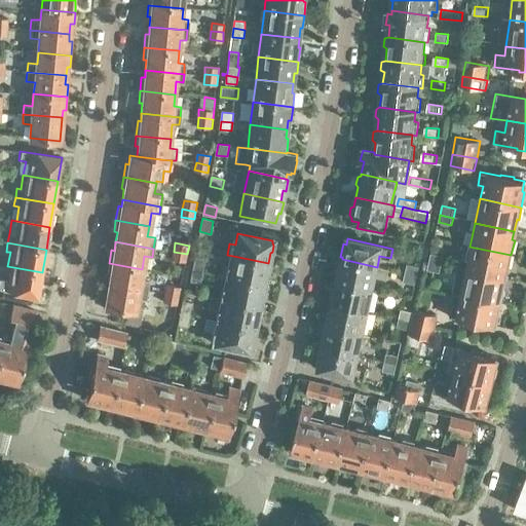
[(470,247),(464,270),(503,279),(505,267),(509,267),(511,255),(470,247)]
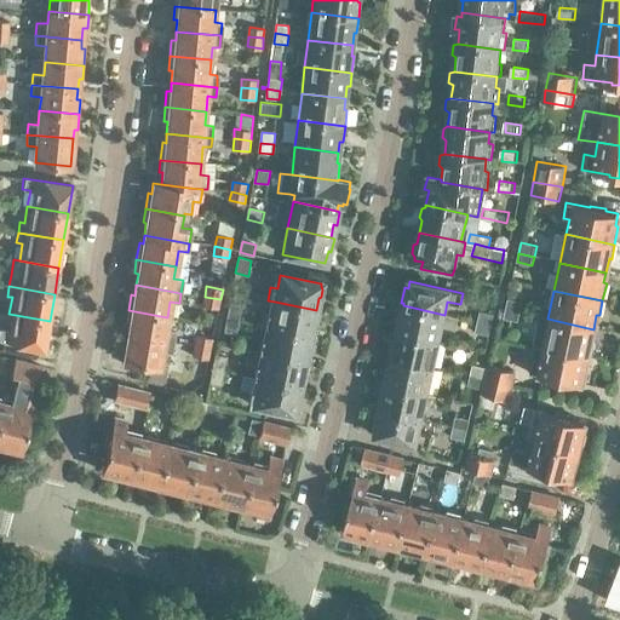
[(219,308),(220,299),(205,297),(202,305),(219,308)]
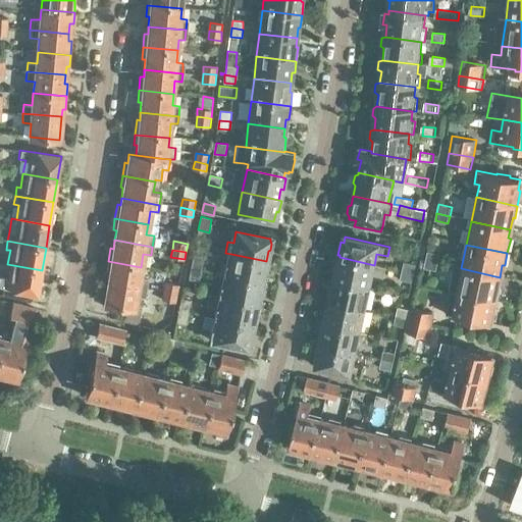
[(427,252),(426,259),(438,261),(439,254),(427,252)]
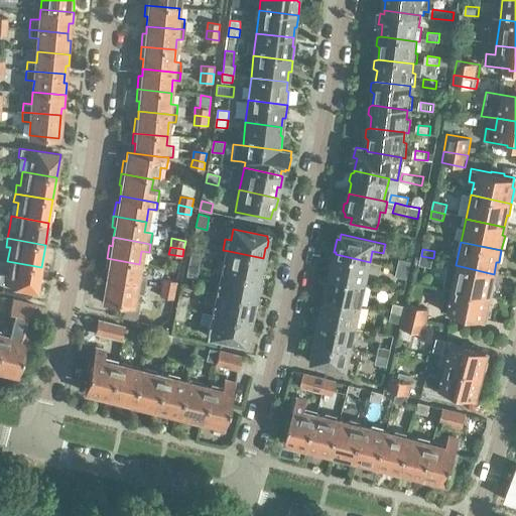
[(218,270),(258,279),(260,269),(263,268),(264,262),(262,260),(263,258),(229,251),(226,261),(220,260),(218,270)]
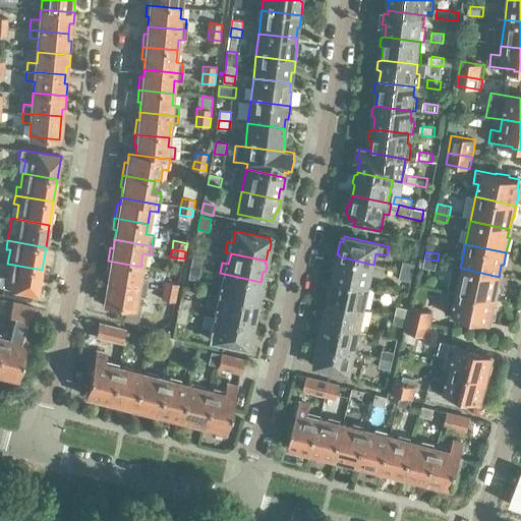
[(192,254),(190,268),(201,270),(204,256),(192,254)]
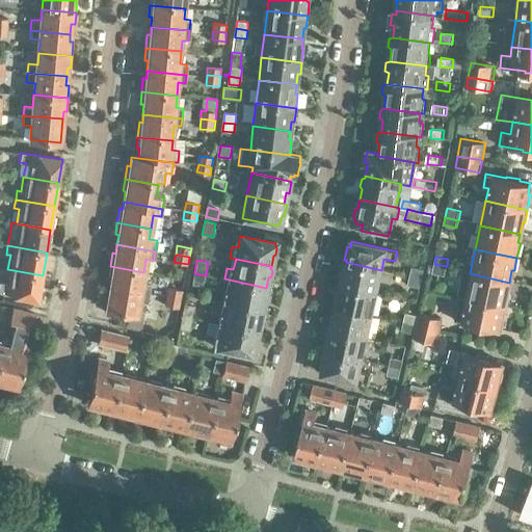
[(392,273),(381,270),(346,262),(344,270),(342,270),(339,285),(376,293),(378,280),(391,283),(392,273)]
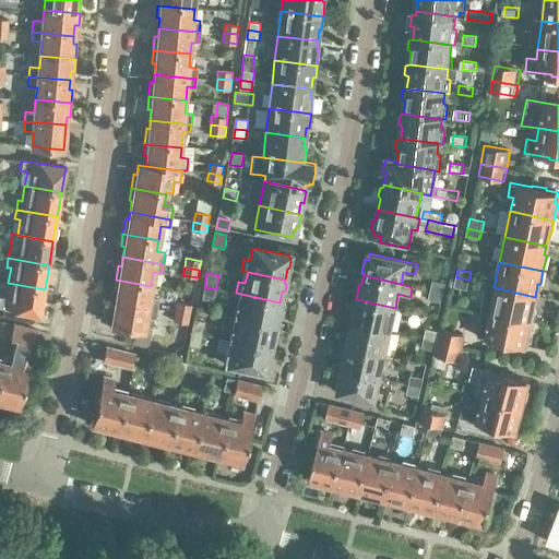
[(470,280),(456,277),(454,287),(467,289),(470,280)]
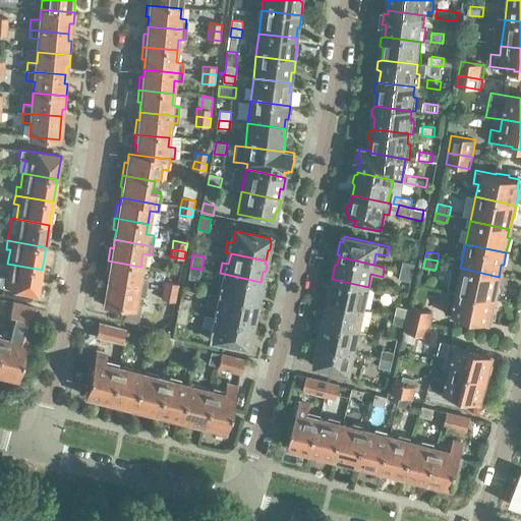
[(109,273),(107,282),(145,289),(147,278),(138,277),(140,267),(108,261),(106,273),(109,273)]
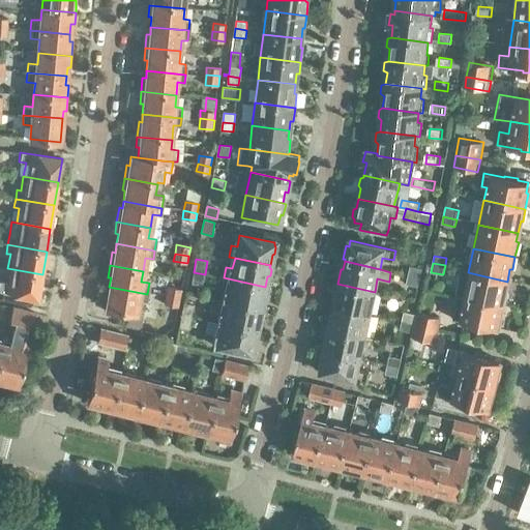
[(410,266),(408,276),(420,278),(423,269),(410,266)]
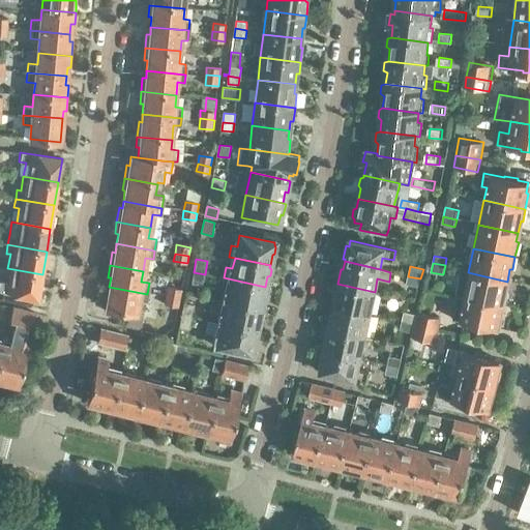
[(38,298),(42,274),(7,268),(5,283),(0,282),(0,291),(4,292),(38,298)]
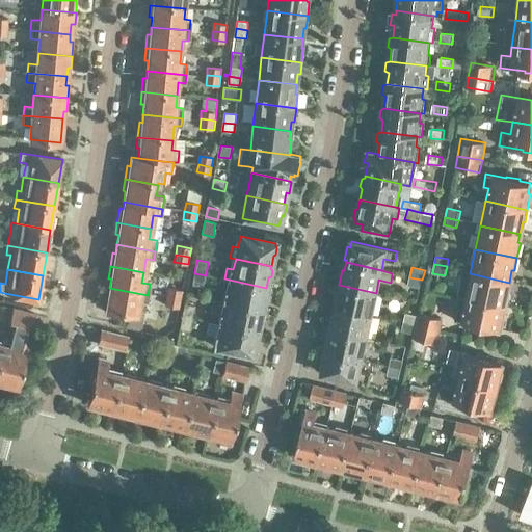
[(206,275),(194,273),(192,284),(204,287),(206,275)]
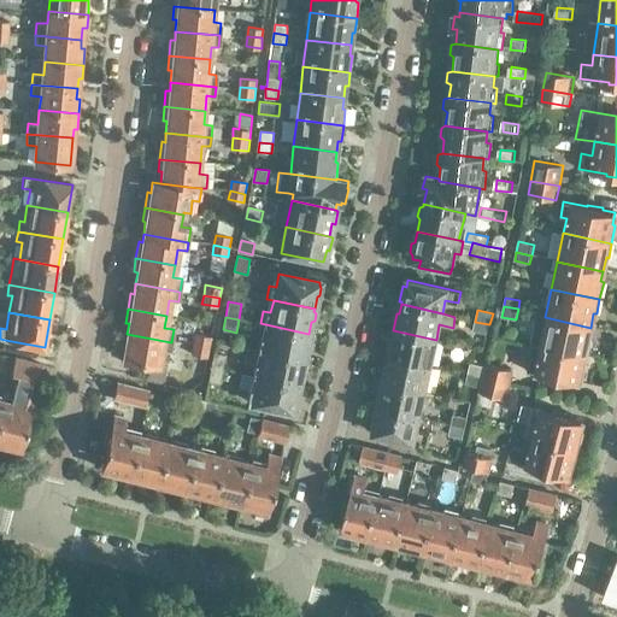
[(545,317),(539,346),(587,356),(592,338),(588,338),(591,328),(545,317)]
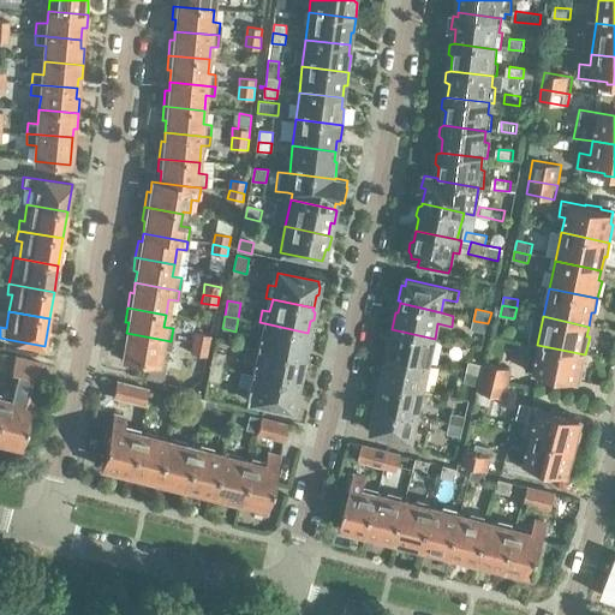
[(487,333),(488,323),(473,321),(472,329),(487,333)]
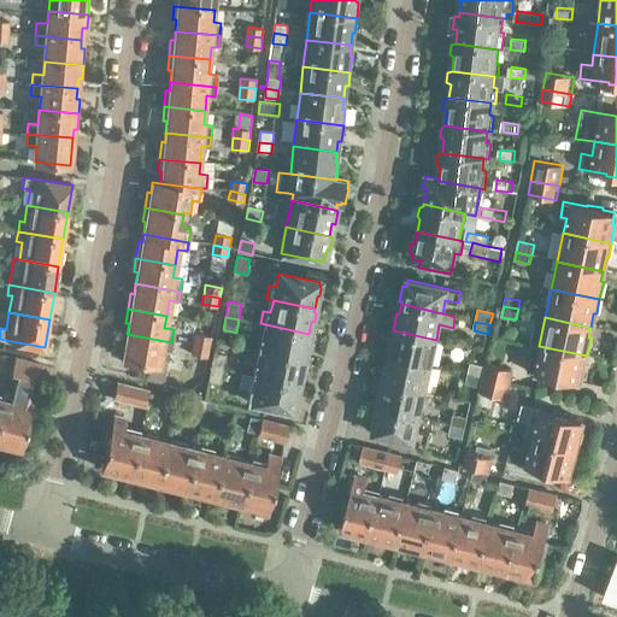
[(256,350),(263,351),(303,360),(306,348),(309,346),(310,339),(309,335),(309,334),(260,323),(260,324),(268,325),(265,340),(258,338),(256,350)]
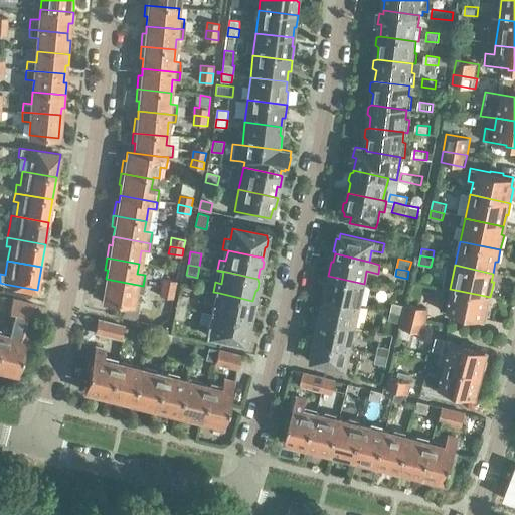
[(364,284),(328,276),(325,289),(327,290),(325,298),(359,306),(364,284)]
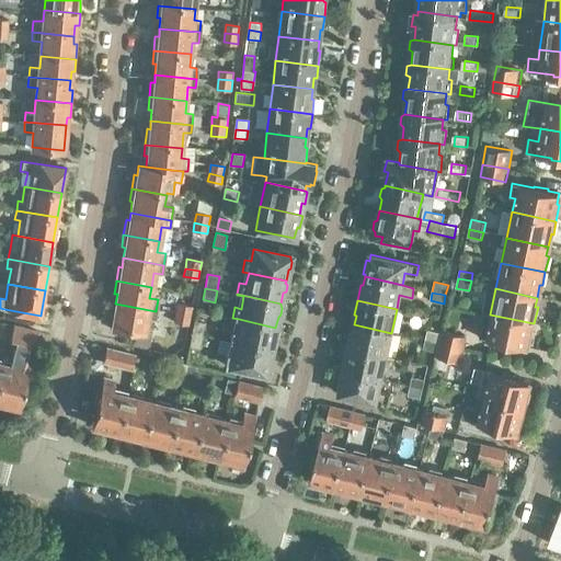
[(155,319),(156,311),(115,304),(112,327),(115,328),(114,330),(128,332),(128,330),(144,332),(146,318),(155,319)]
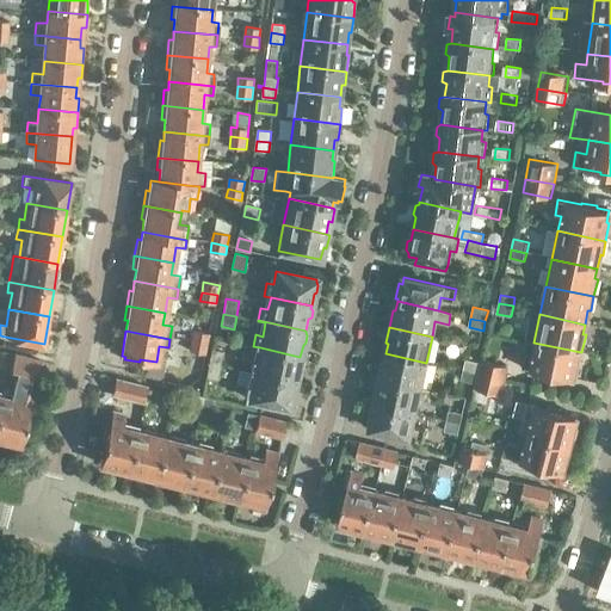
[(195,331),(192,341),(208,345),(210,334),(195,331)]
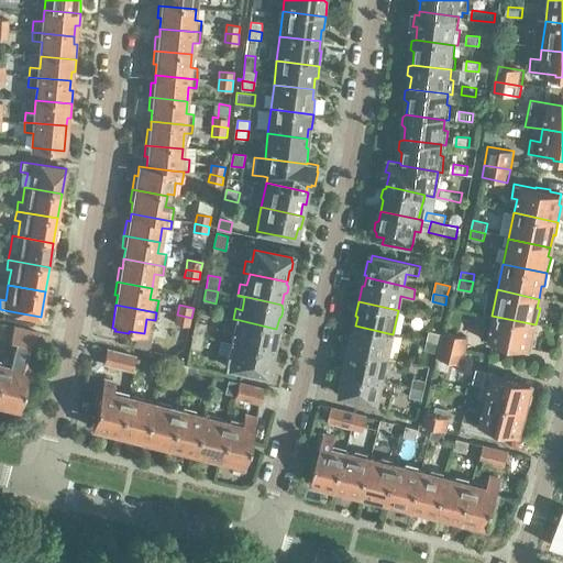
[(442,346),(464,352),(467,338),(455,334),(456,329),(454,328),(459,307),(451,306),(445,334),(442,346)]
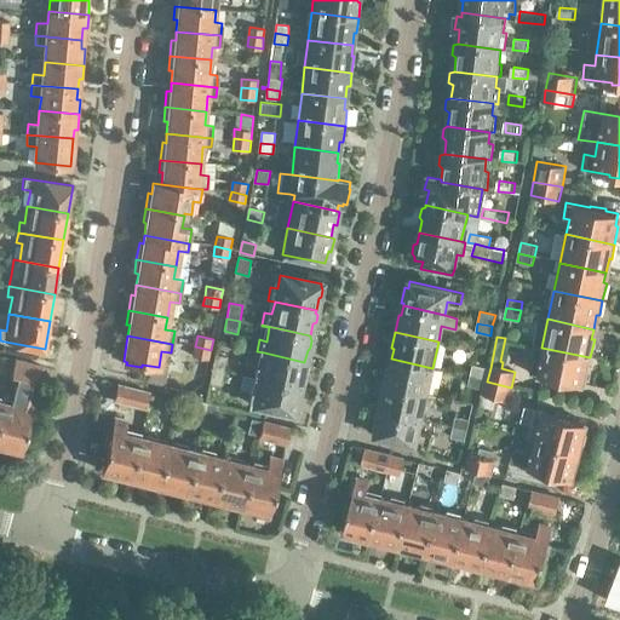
[(205,386),(211,350),(195,346),(194,356),(197,357),(191,384),(185,386),(184,390),(193,392),(205,386)]
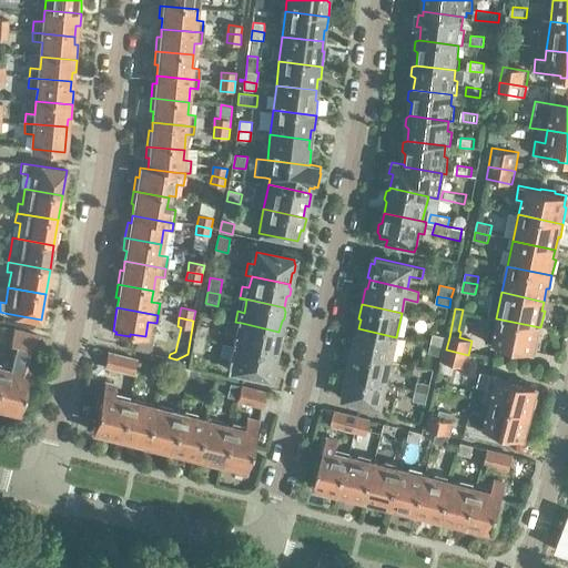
[(540,327),(496,318),(494,330),(488,328),(486,342),(507,346),(507,348),(520,351),(520,350),(533,352),(535,341),(538,341),(540,327)]
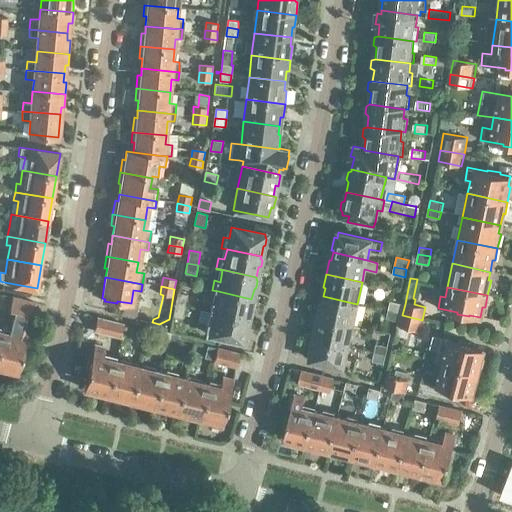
[(207,311),(211,312),(247,320),(249,310),(252,308),(253,303),(251,300),(251,299),(218,291),(215,303),(209,302),(207,311)]
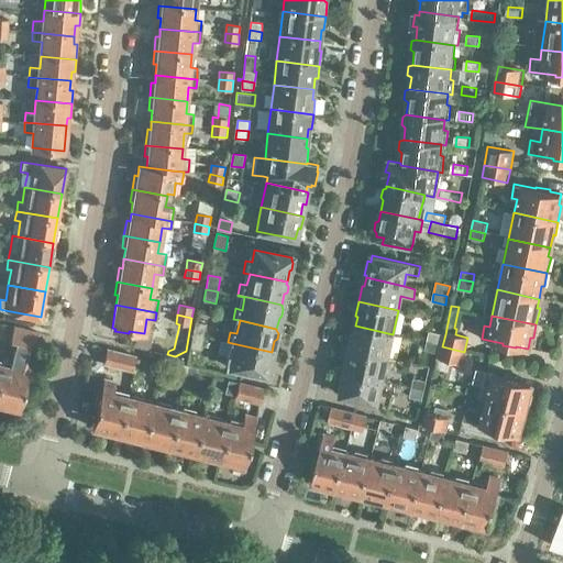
[(195,322),(192,335),(205,338),(207,324),(195,322)]
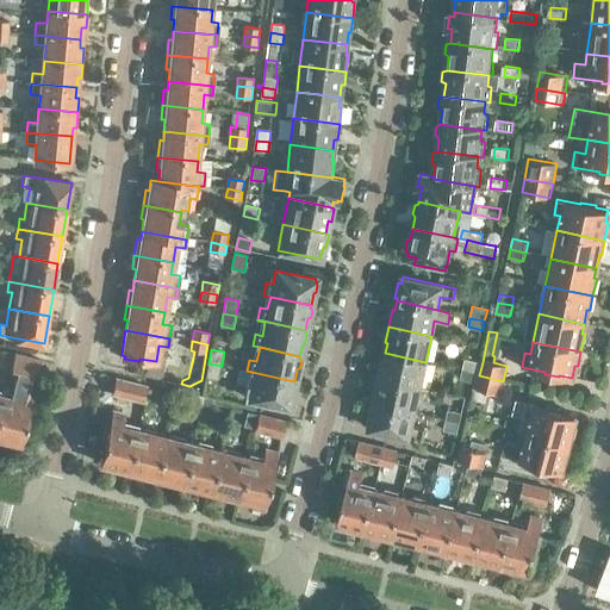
[(2,392),(0,403),(0,437),(20,442),(26,418),(29,419),(33,402),(31,402),(42,360),(14,353),(11,369),(16,371),(10,394),(2,392)]
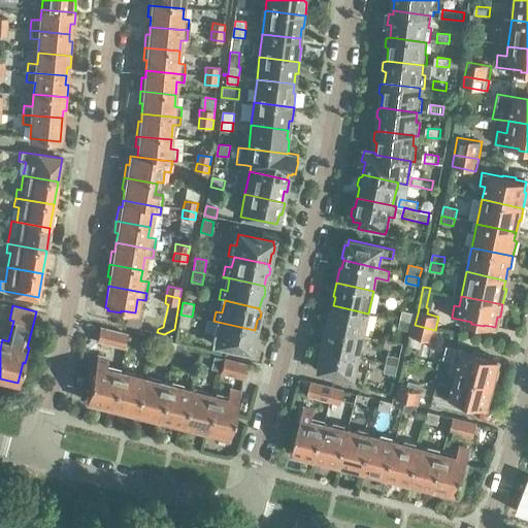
[(363,336),(368,314),(333,305),(331,314),(329,312),(325,328),(363,336)]
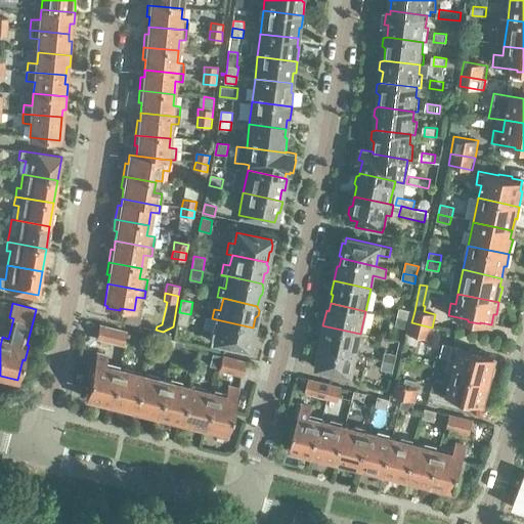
[(397,318),(408,320),(411,311),(399,308),(397,318)]
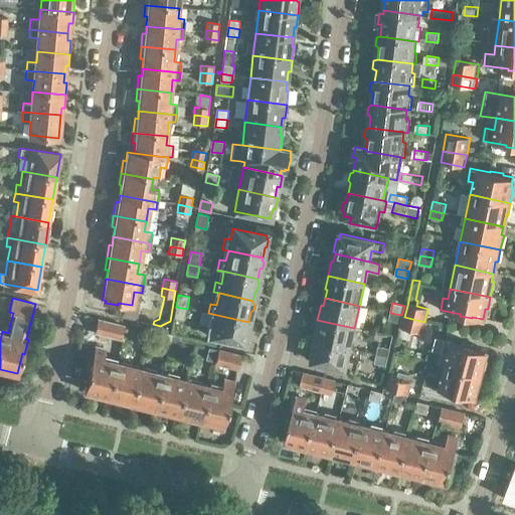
[(185,320),(187,309),(176,307),(174,319),(185,320)]
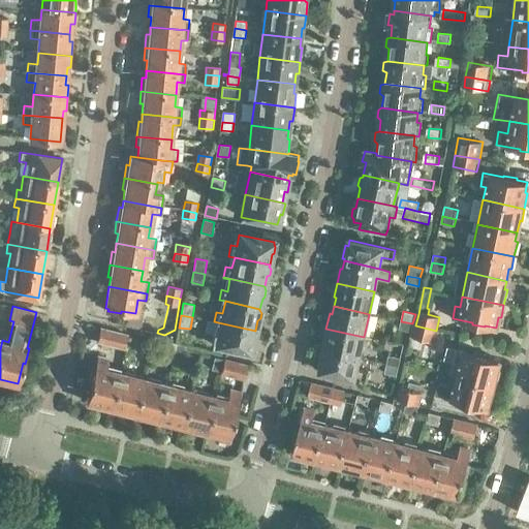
[(411,332),(412,323),(401,321),(399,329),(411,332)]
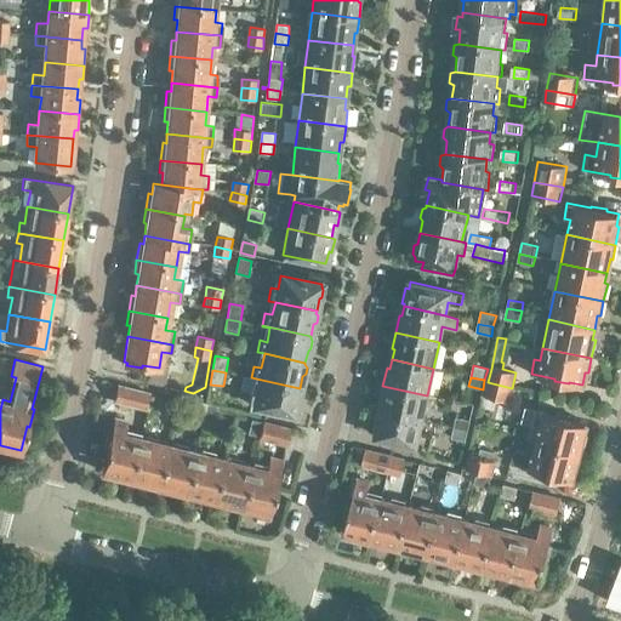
[(298,389),(300,388),(256,379),(254,392),(251,392),(248,404),(294,414),(296,402),(300,400),(301,393),(298,389)]
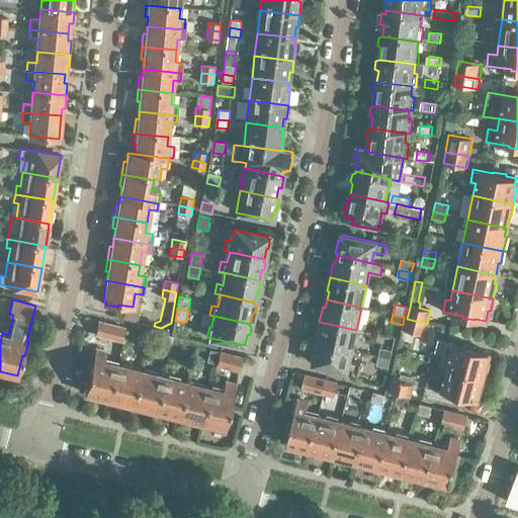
[(404,330),(412,332),(424,335),(427,324),(407,319),(404,330)]
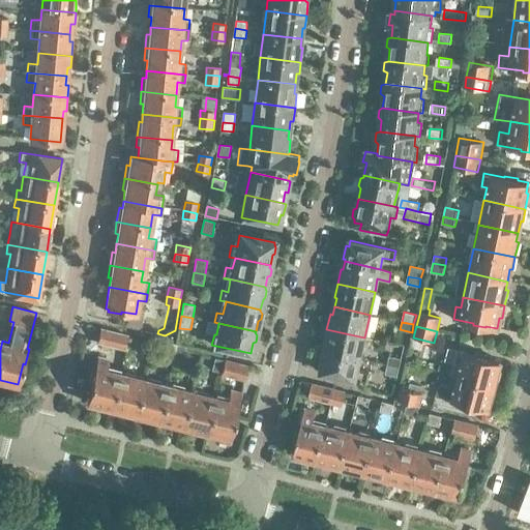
[(99,328),(95,343),(123,349),(127,335),(99,328)]
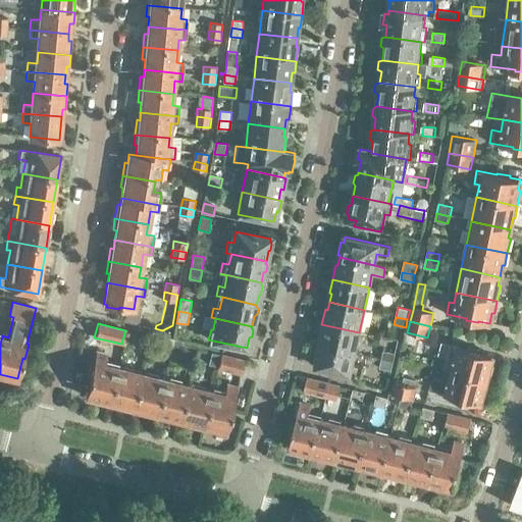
[(322,337),(320,347),(354,354),(359,332),(321,324),(319,336),(322,337)]
